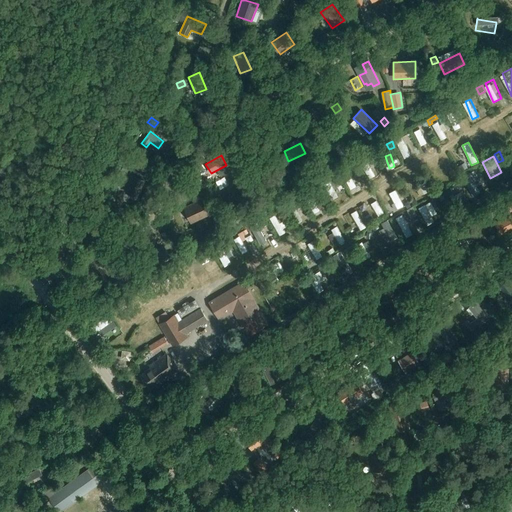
[(368,161),(369,170),(379,169),(378,160),(368,161)]
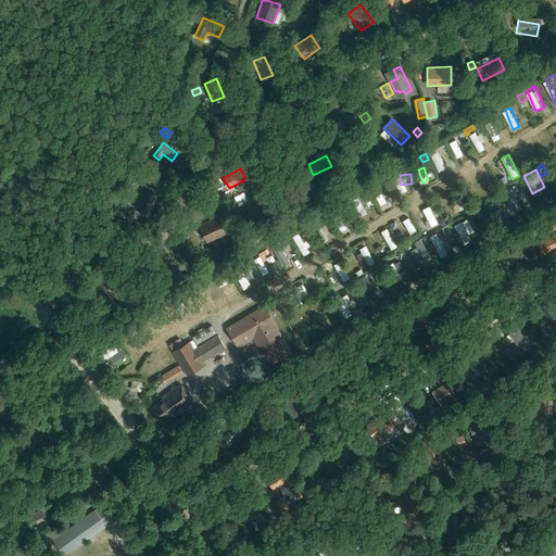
[(141,180),(135,178),(133,185),(139,187),(141,180)]
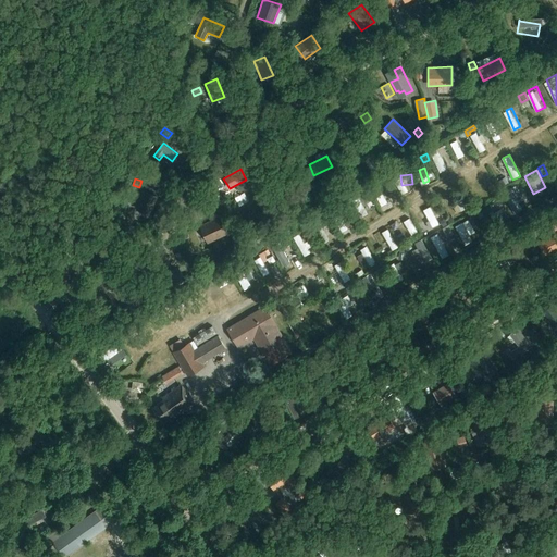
[(144,190),(137,209),(151,214),(159,196),(144,190)]
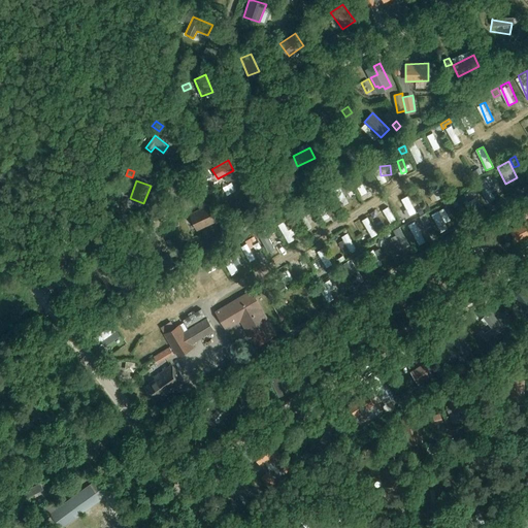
[(343,204),(350,201),(342,186),(336,188),(343,204)]
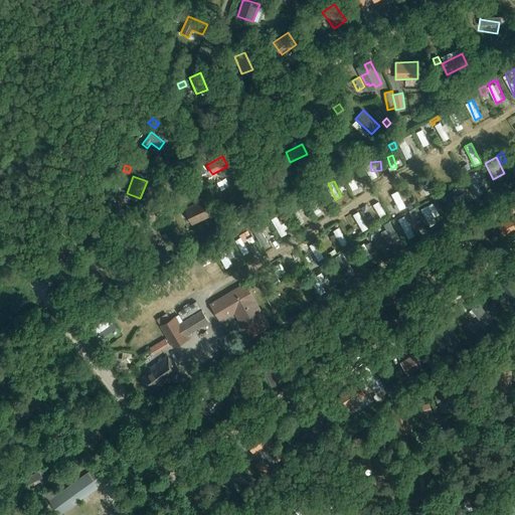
[(305,206),(300,197),(293,201),(299,210),(305,206)]
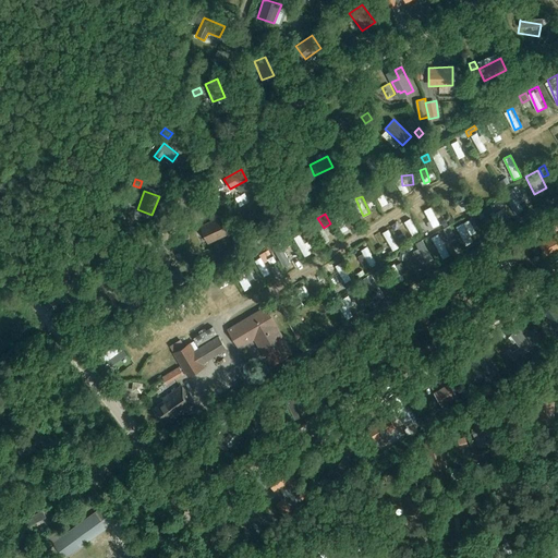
[(343,214),(337,216),(342,231),(349,229),(343,214)]
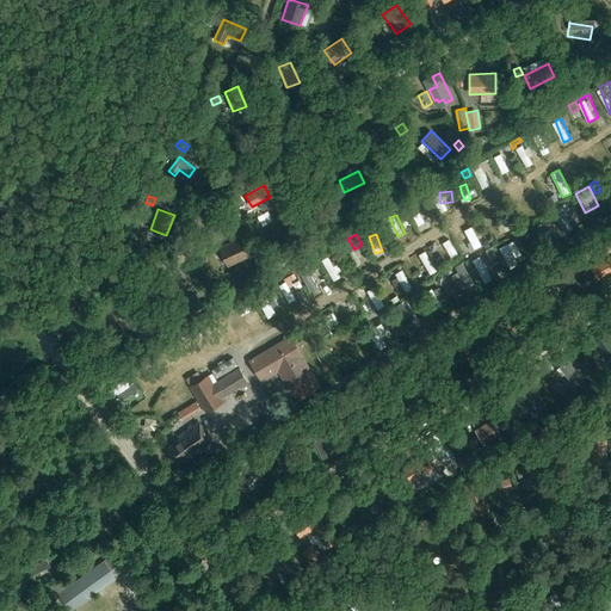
[(451,234),(445,236),(454,257),(461,254),(451,234)]
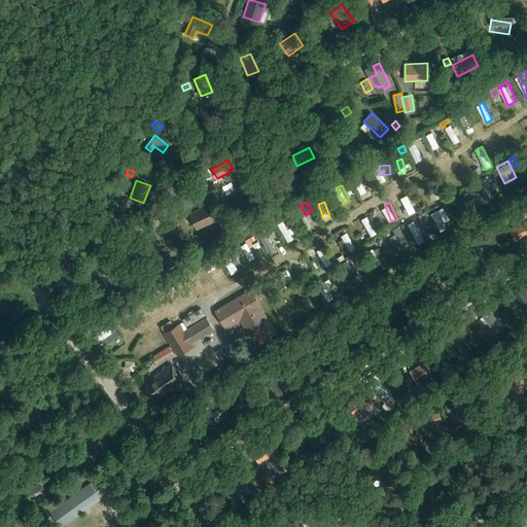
[(449,202),(444,205),(446,211),(452,208),(449,202)]
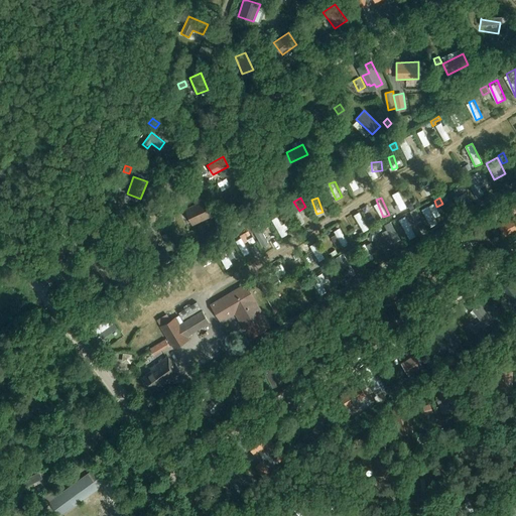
[(410,210),(415,208),(410,199),(406,202),(410,210)]
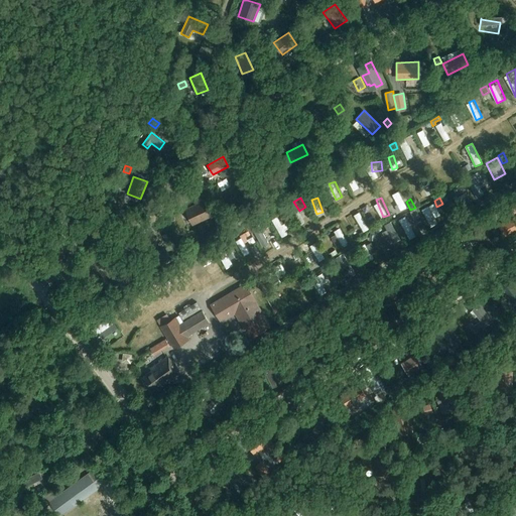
[(212,217),(204,201),(185,209),(192,226),(212,217)]
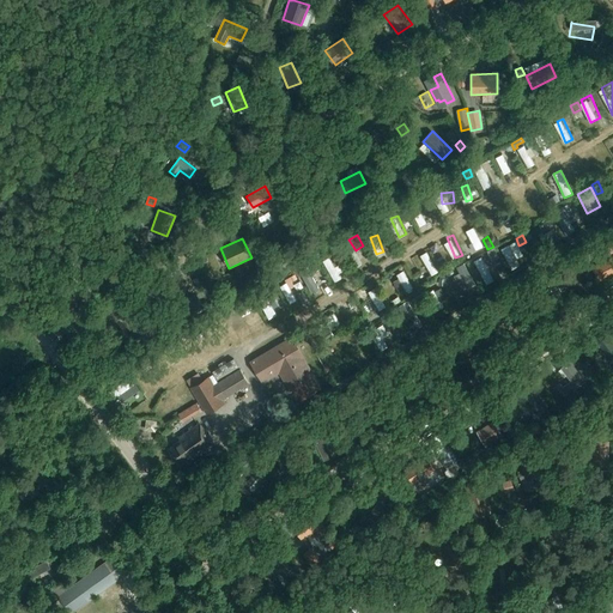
[(432,274),(441,271),(430,249),(422,254),(432,274)]
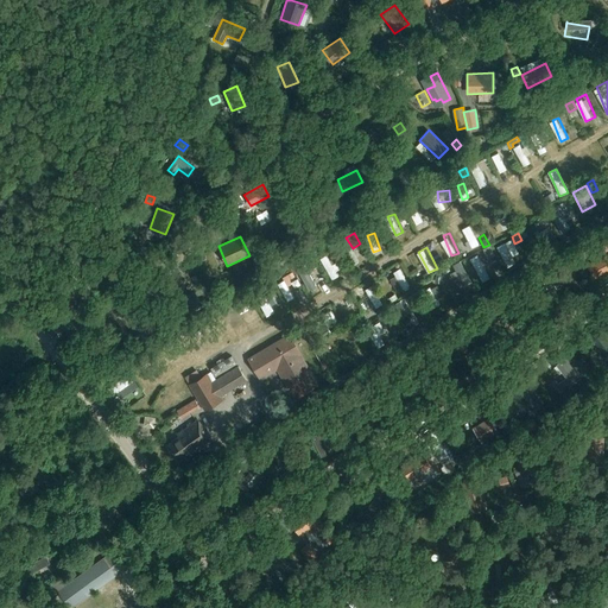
[(492,248),(485,252),(488,258),(495,254),(492,248)]
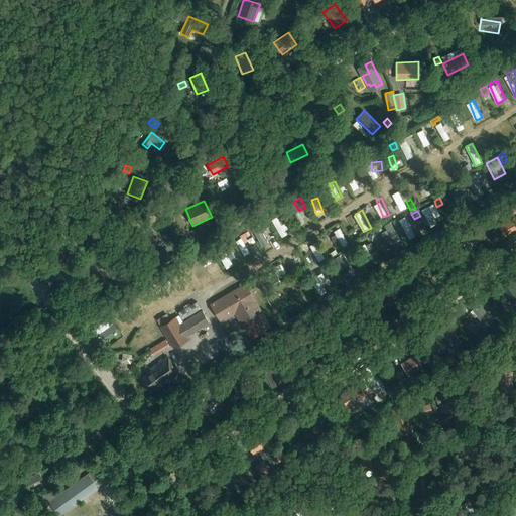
[(282,236),(288,234),(280,215),(274,217),(282,236)]
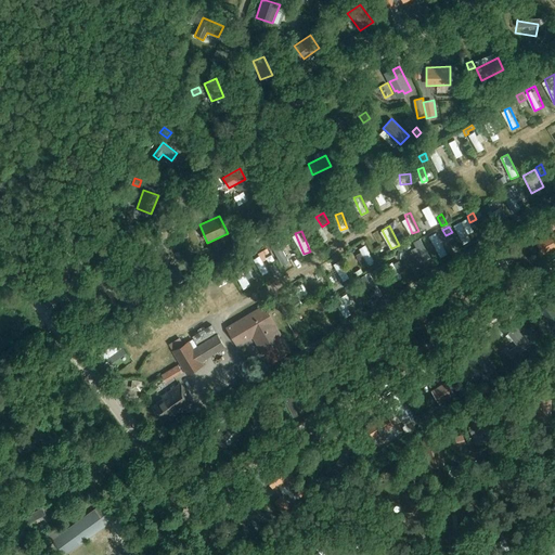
[(441,257),(448,255),(439,231),(431,234),(441,257)]
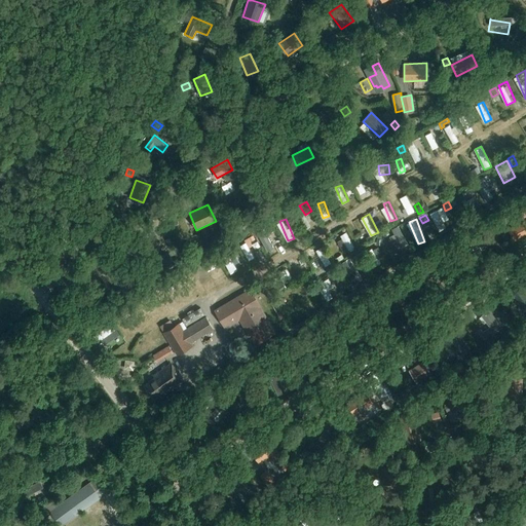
[(525,231),(525,230),(525,219),(512,227),(516,235),(517,234),(520,241),(525,237),(525,231)]
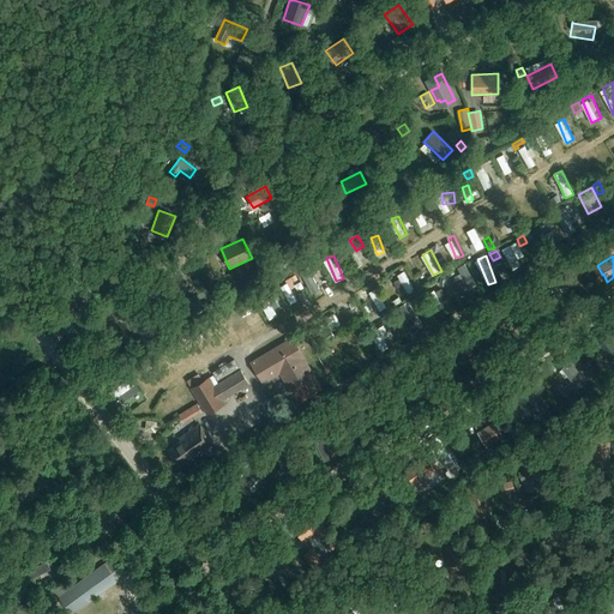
[(317,262),(309,265),(314,272),(320,269),(317,262)]
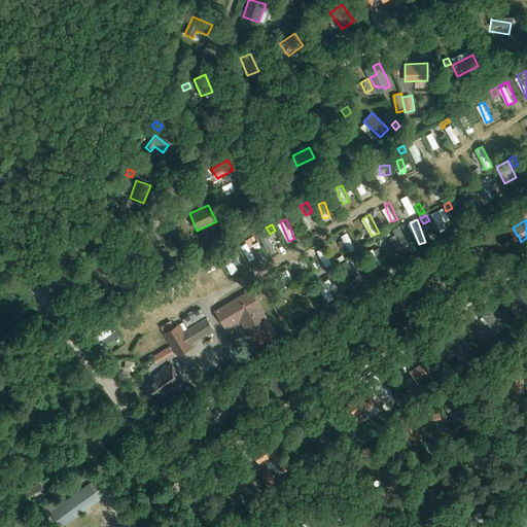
[(401,225),(394,229),(396,234),(391,236),(397,249),(410,243),(401,225)]
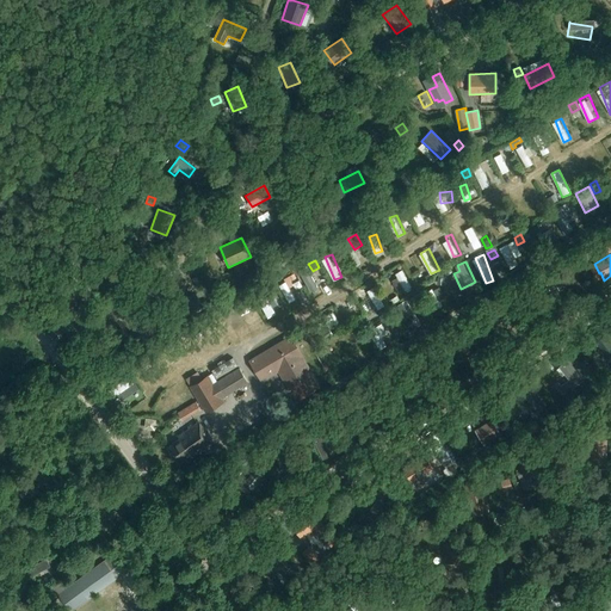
[(319,289),(307,267),(300,271),(312,292),(319,289)]
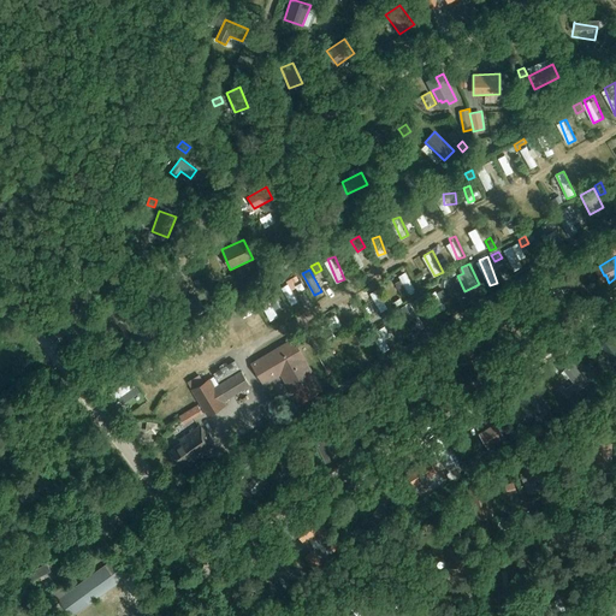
[(402,279),(398,280),(403,295),(416,290),(409,271),(400,273),(402,279)]
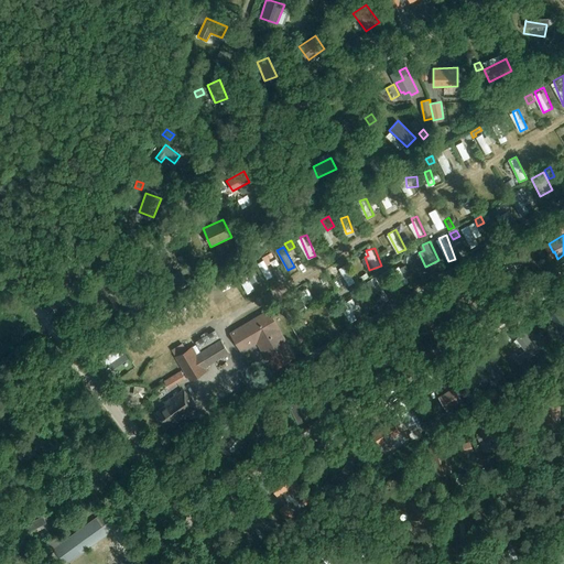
[(524,253),(513,261),(516,264),(517,268),(529,261),(524,253)]
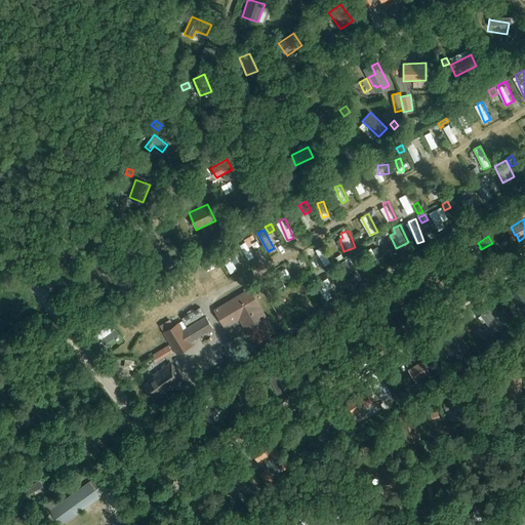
[(478,243),(474,237),(468,240),(473,250),(480,246),(478,243)]
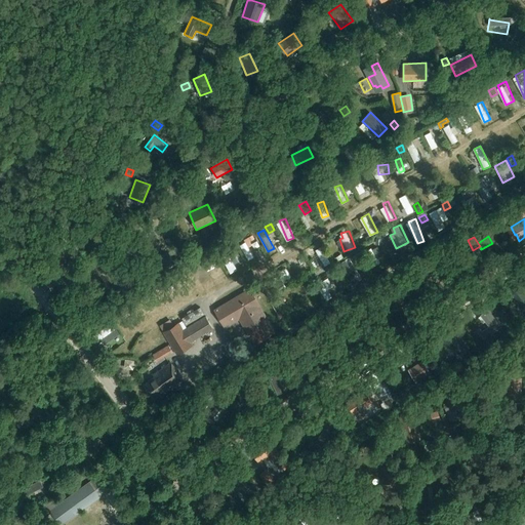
[(249,239),(242,241),(248,258),(255,256),(249,239)]
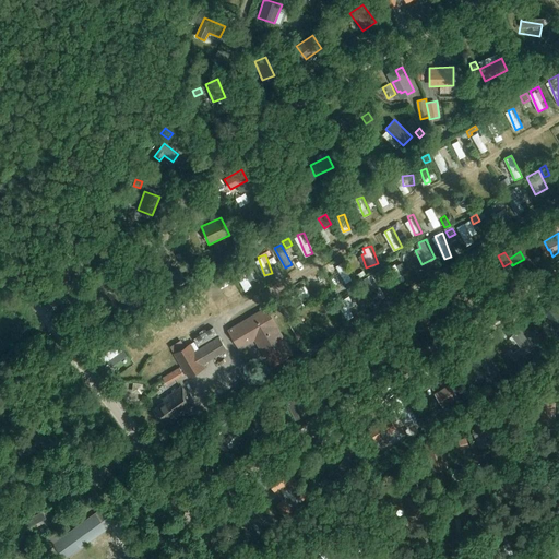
[(347,282),(353,280),(344,261),(337,263),(347,282)]
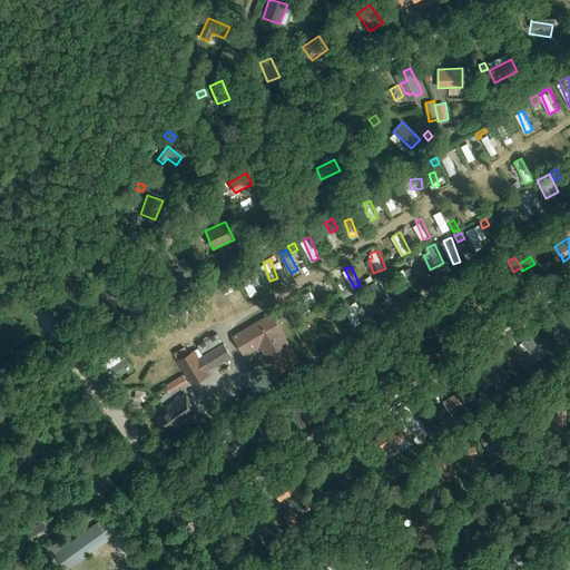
[(408,287),(414,285),(406,267),(400,271),(408,287)]
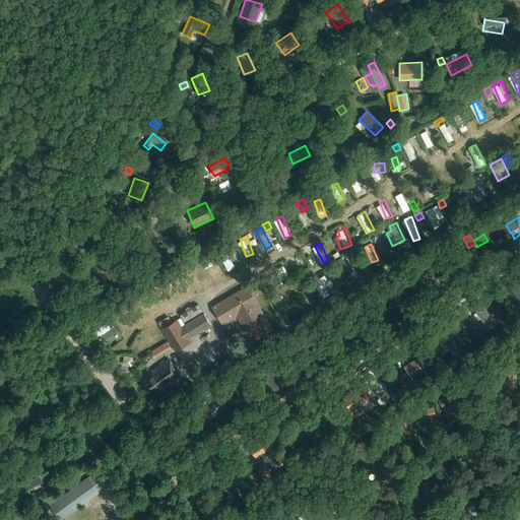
[(460,248),(449,254),(453,262),(464,257),(460,248)]
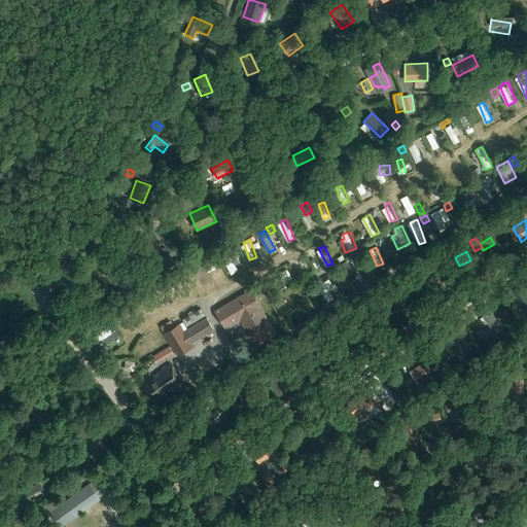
[(237,262),(241,261),(237,252),(225,258),(233,273),(240,270),(237,262)]
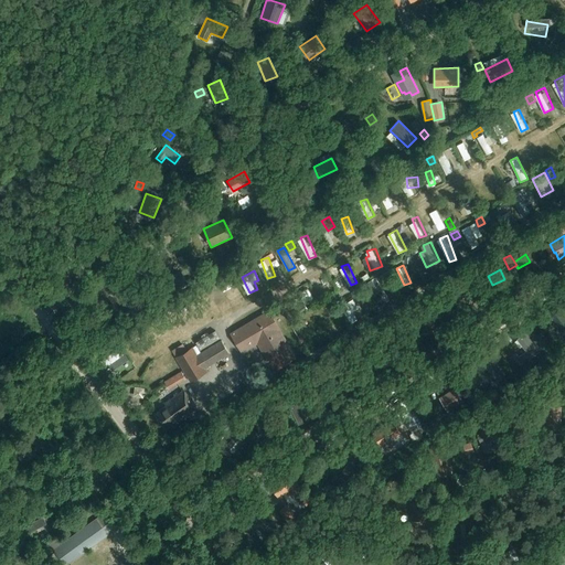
[(172,287),(185,278),(182,272),(169,280),(155,288),(159,295),(172,287)]
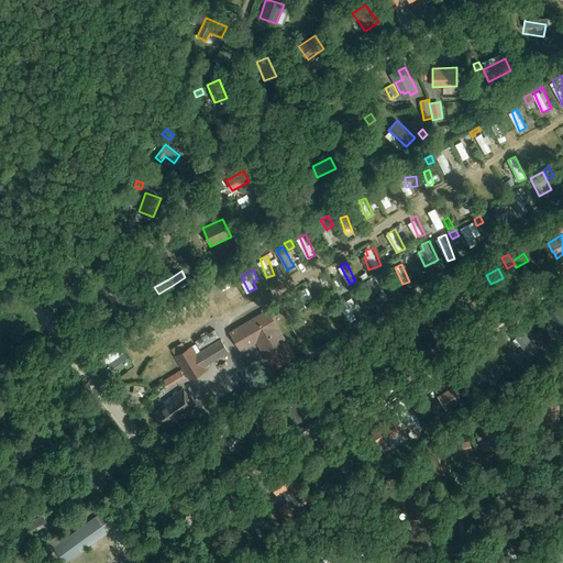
[(324,272),(319,276),(330,293),(335,289),(324,272)]
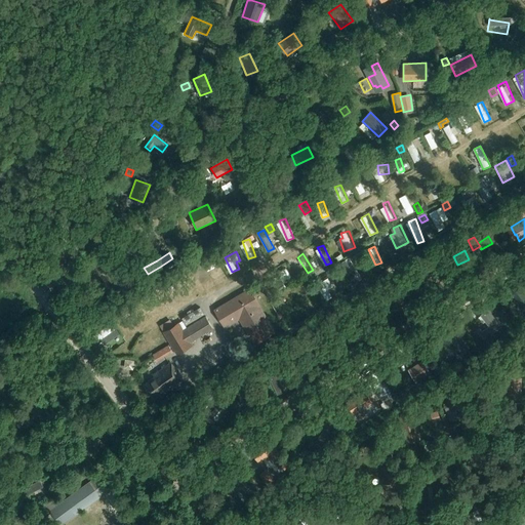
[(333,295),(329,289),(335,286),(329,276),(318,282),(327,298),(333,295)]
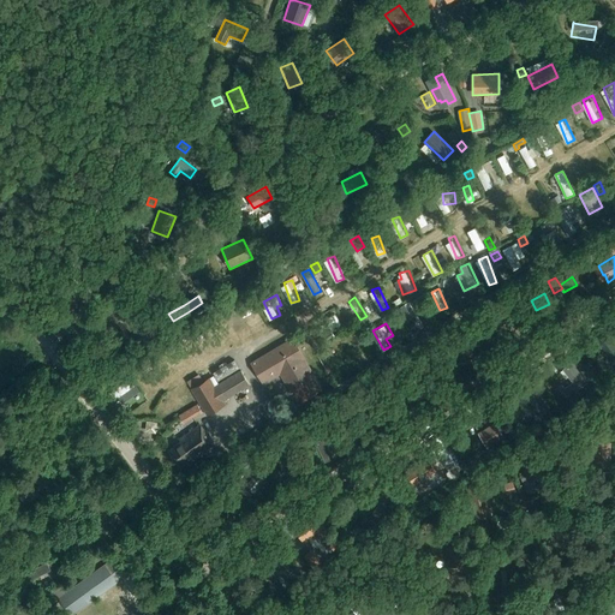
[(614,363),(614,334),(614,333),(598,344),(602,348),(599,350),(609,362),(613,360),(614,363)]
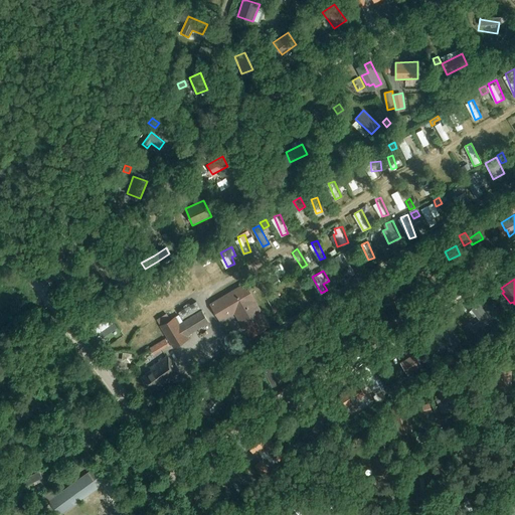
[(245,283),(210,303),(221,321),(234,313),(249,338),(271,326),(245,283)]
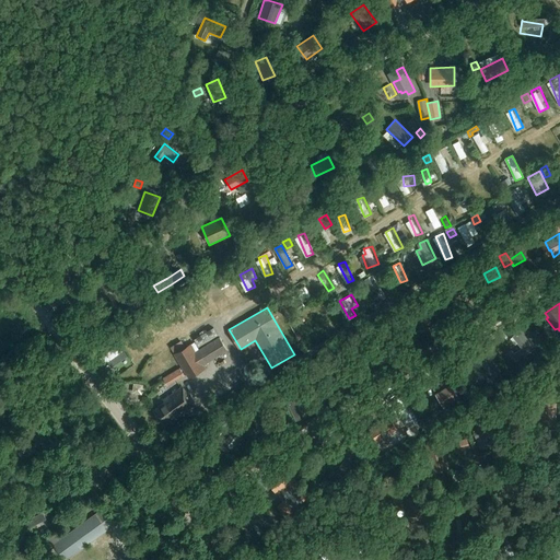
[(431,329),(430,310),(417,311),(419,330),(431,329)]
